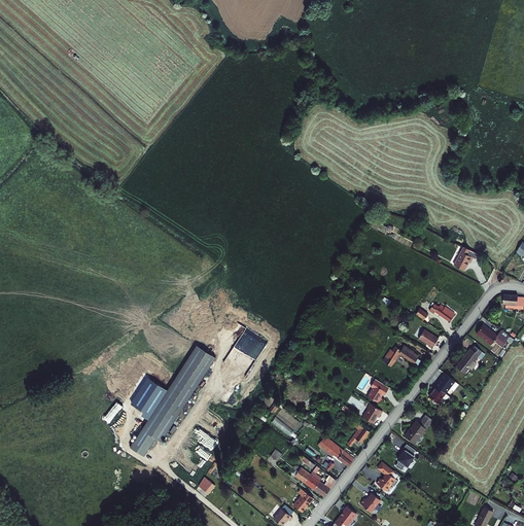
[(523,245),(520,243),(514,252),(523,258),(523,245)]
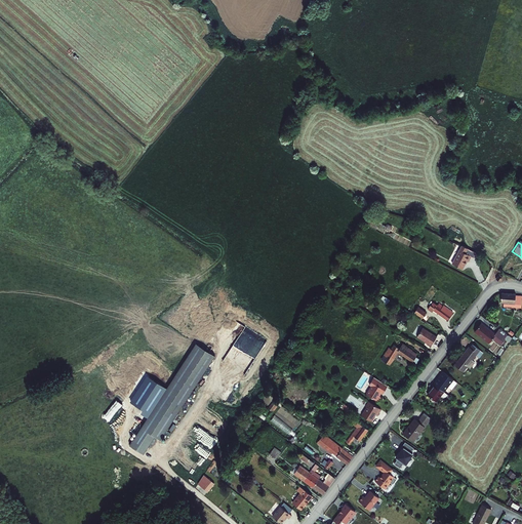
[(465,248),(459,245),(450,264),(459,269),(464,260),(466,262),(469,256),(463,253),(465,248)]
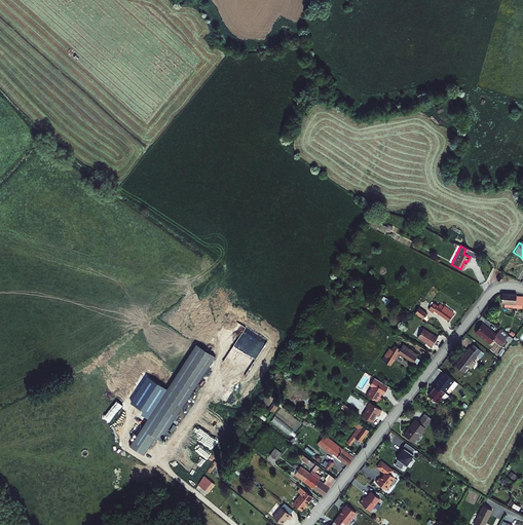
[(500,302),(499,306),(514,307),(512,302),(512,295),(512,293),(497,293),(497,302),(500,302)]
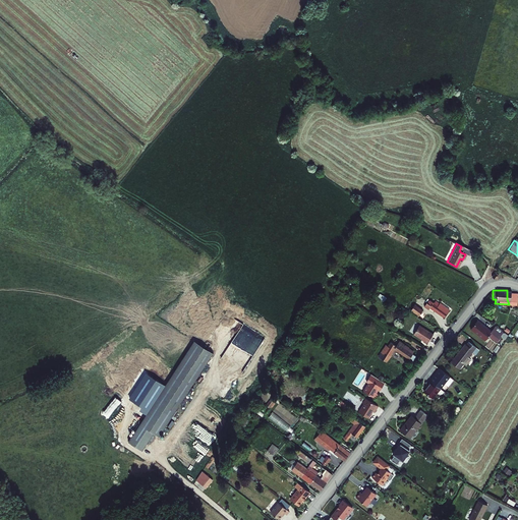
[(425,309),(427,307),(442,318),(447,308),(437,302),(436,304),(433,302),(432,303),(426,300),(424,303),(423,302),(421,306),(425,309)]
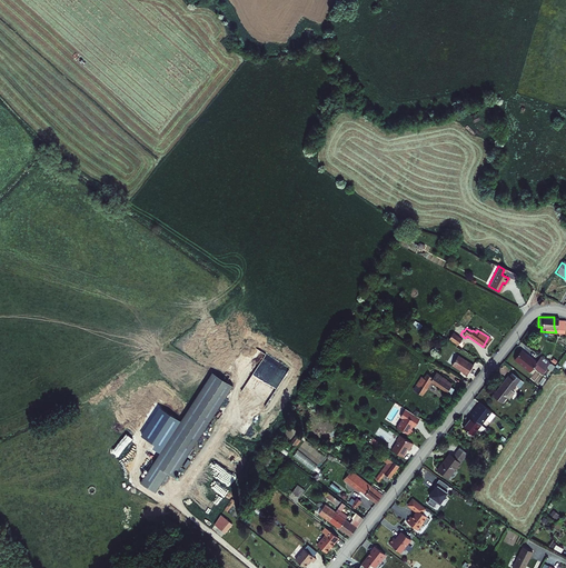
[(450,334),(446,339),(455,345),(459,339),(450,334)]
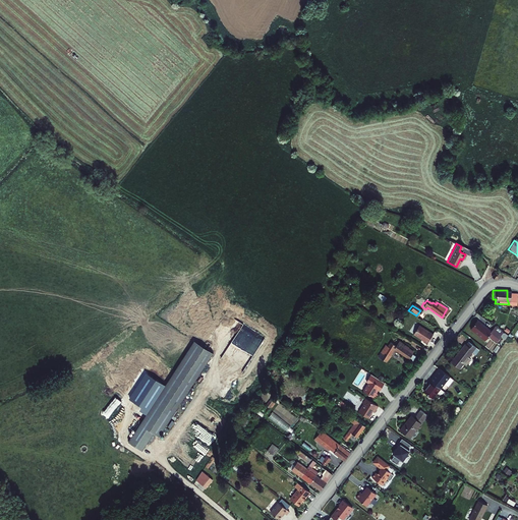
[(472,321),(466,329),(480,340),(483,335),(493,341),(496,336),(501,339),(504,335),(491,325),(486,331),(472,321)]
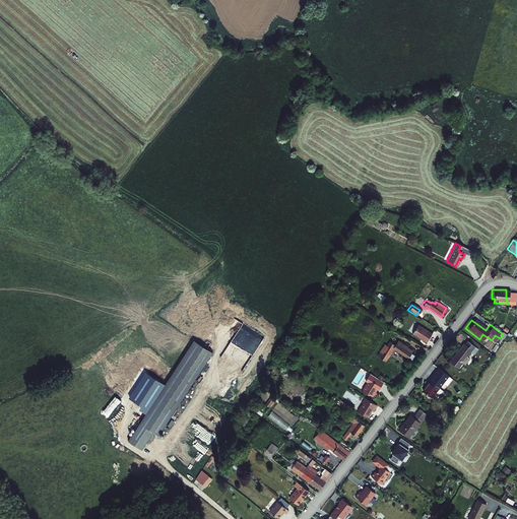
[(431,332),(416,324),(411,332),(425,341),(431,332)]
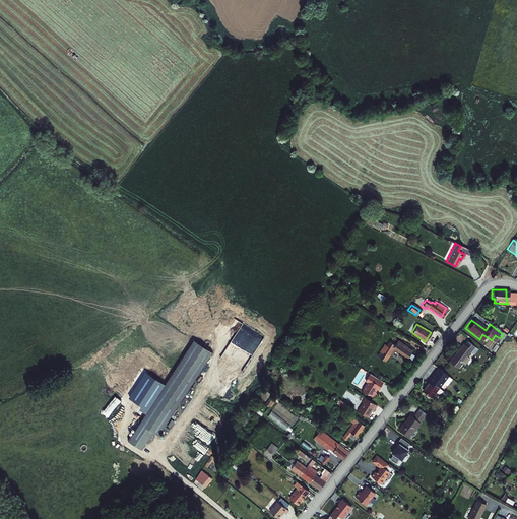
[(192,340),(127,442),(140,450),(151,433),(157,436),(211,352),(192,340)]
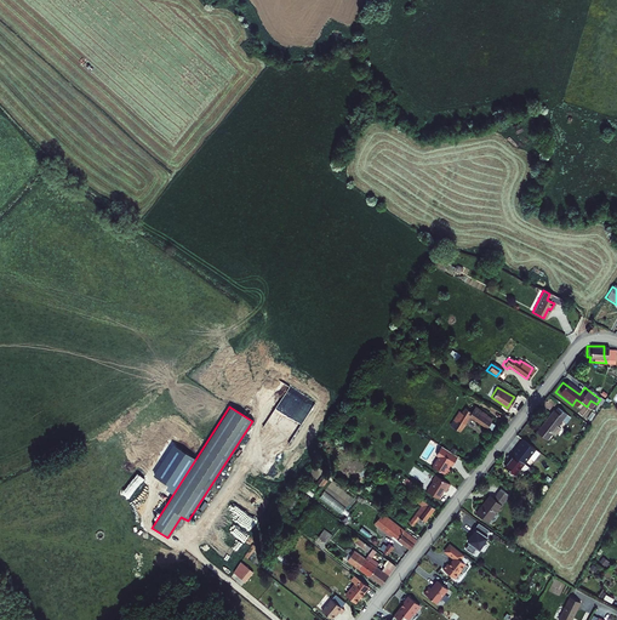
[(456,410),(447,425),(456,431),(467,415),(487,430),(490,430),(491,426),(491,425),(487,422),(490,420),(483,415),(484,414),(473,407),(469,411),(462,407),(458,413),(456,410)]
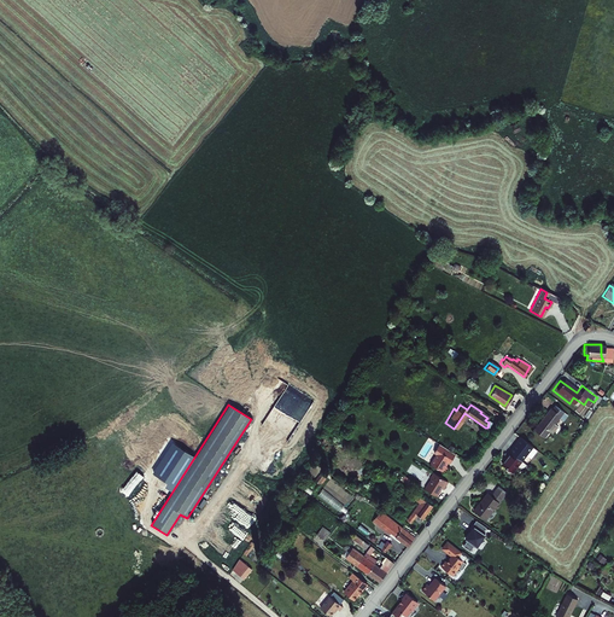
[(545,408),(536,420),(544,428),(554,417),(557,420),(562,414),(550,405),(547,408),(545,408)]
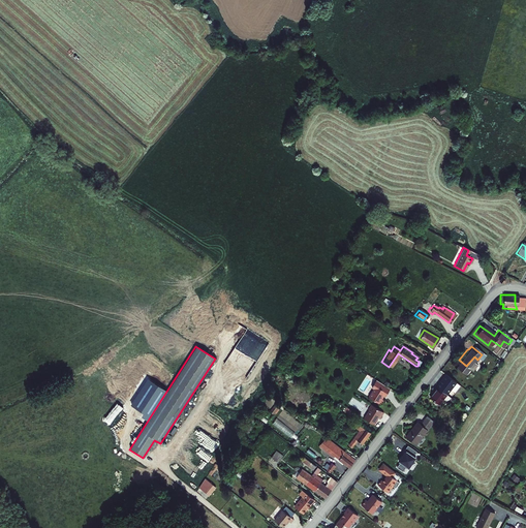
[(459,360),(455,366),(462,372),(466,366),(459,360)]
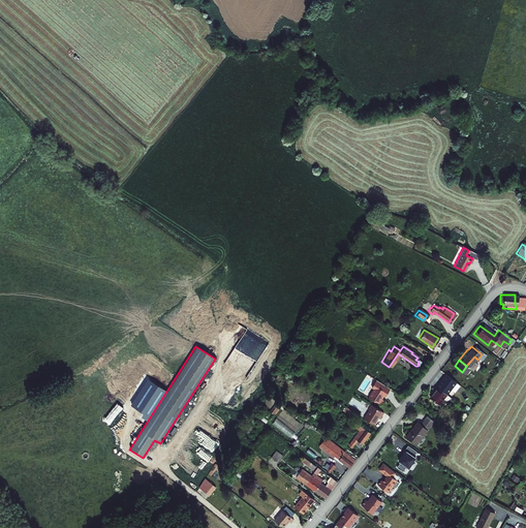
[(219,387),(228,393),(244,369),(235,363),(219,387)]
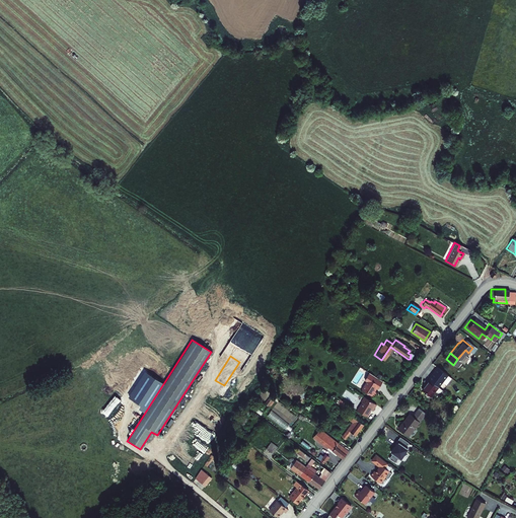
[(382,380),(368,371),(363,379),(365,380),(360,389),(372,396),(374,392),(372,391),(375,387),(377,388),(382,380)]
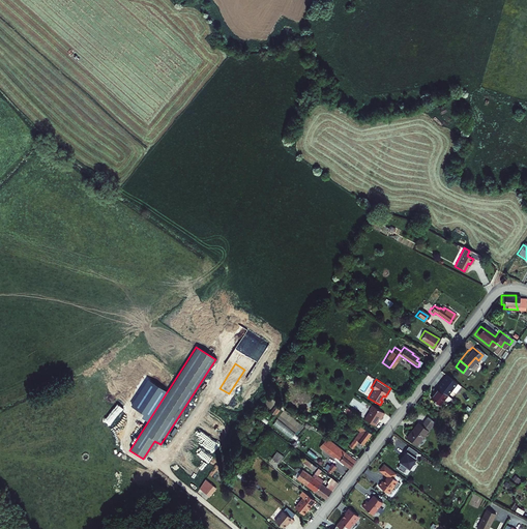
[(432,390),(431,392),(439,399),(444,393),(446,395),(448,392),(441,387),(442,386),(437,382),(431,390),(432,390)]
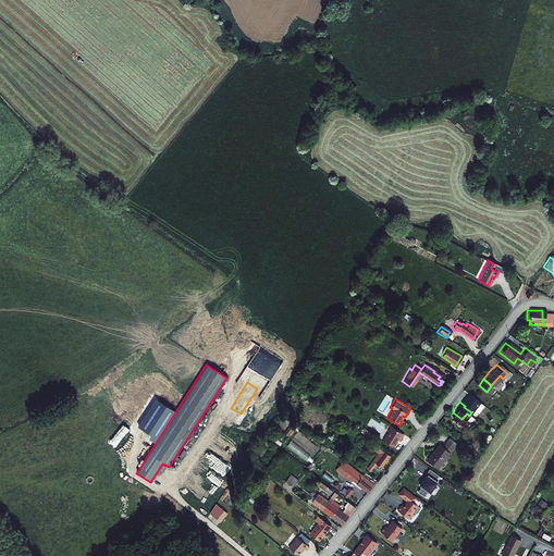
[(453,412),(450,416),(459,423),(462,419),(453,412)]
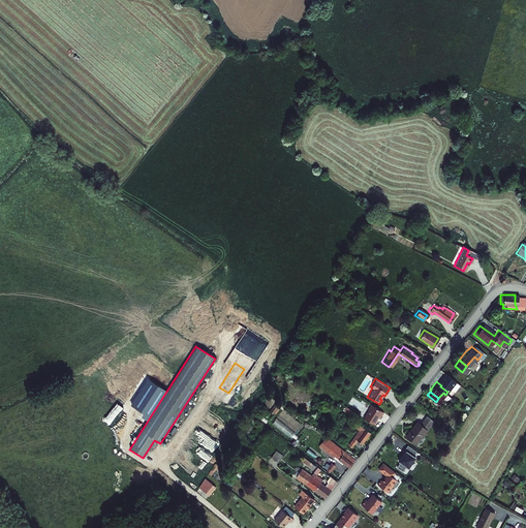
[(381,412),(370,405),(367,409),(367,410),(362,418),(372,425),(375,421),(375,420),(376,417),(378,418),(381,412)]
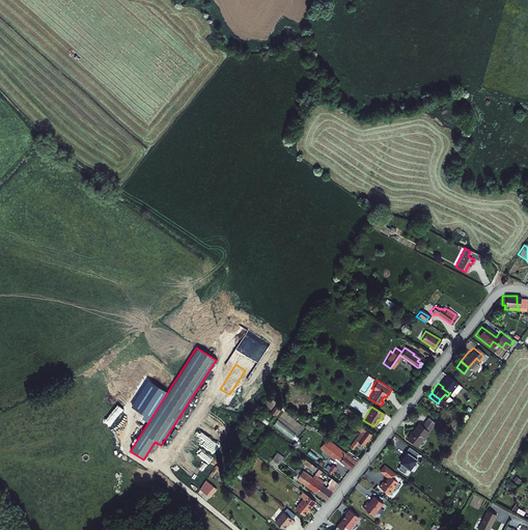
[(414,422),(411,427),(421,436),(432,422),(424,417),(418,425),(414,422)]
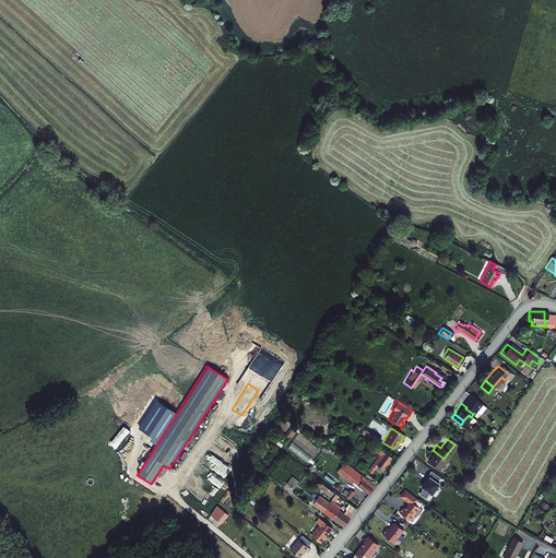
[(286,447),(306,461),(310,454),(290,441),(286,447)]
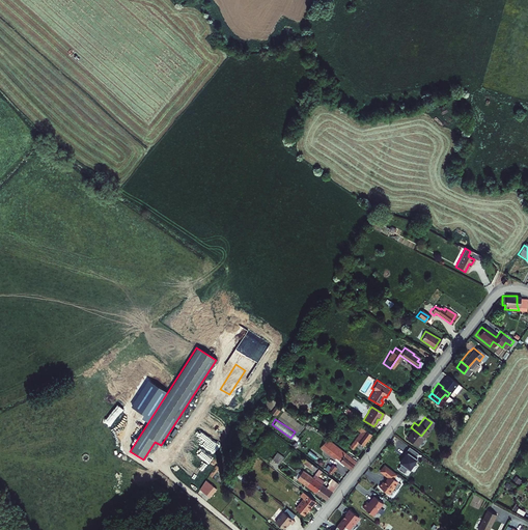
[(349,448),(348,450),(350,452),(354,446),(359,450),(369,435),(356,425),(354,428),(359,433),(348,448),(349,448)]
